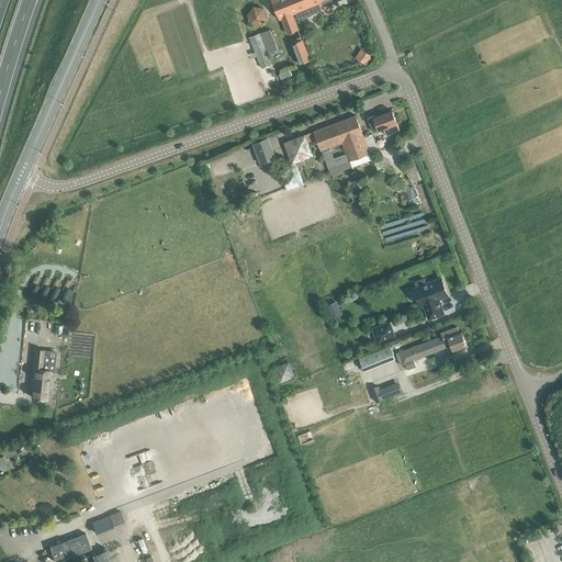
[(271,0),(279,19),(282,18),(288,33),(298,29),(292,13),(322,2),(323,3),(329,0),(328,0),(271,0)]
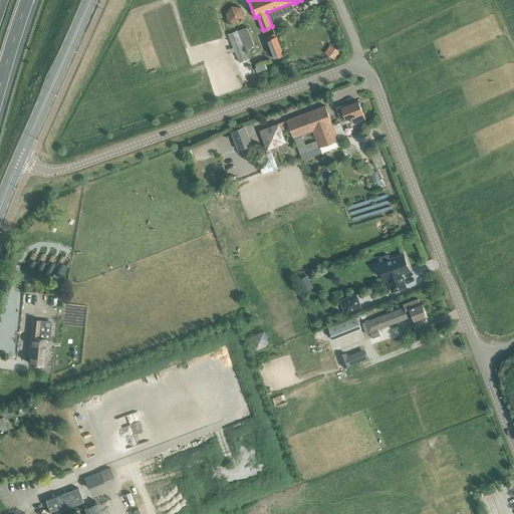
[(226,12),(229,21),(238,22),(244,15),(241,7),(232,5),(226,12)]
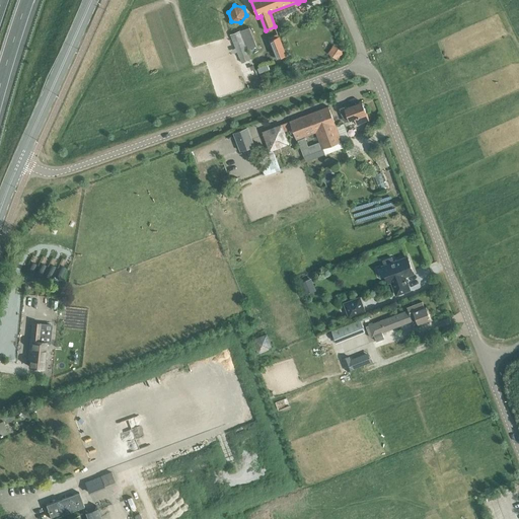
[(249,26),(230,33),(242,63),(251,59),(247,49),(256,46),(249,26)]
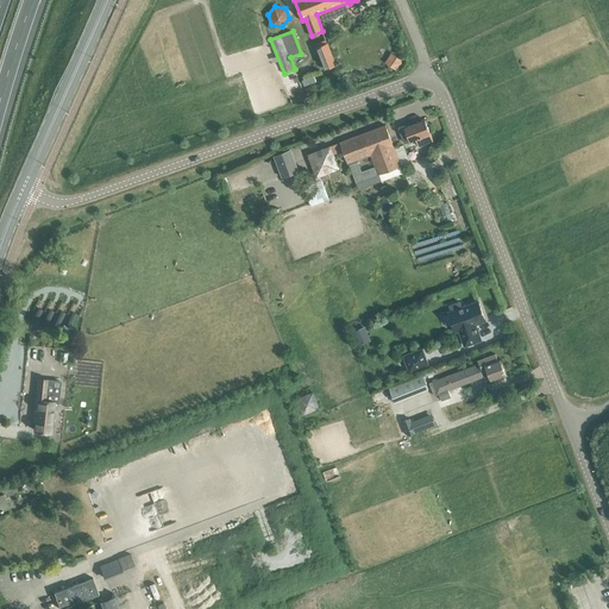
[(327,43),(319,45),(316,46),(325,69),(336,64),(327,43)]
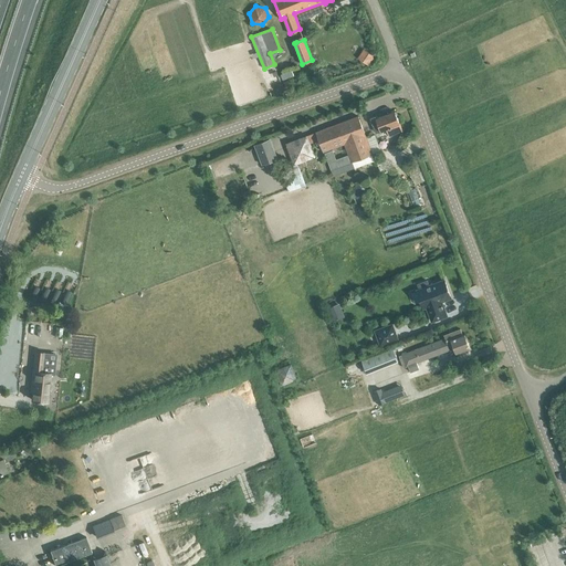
[(399,123),(395,111),(376,117),(376,115),(370,117),(376,132),(389,127),(390,127),(391,126),(399,123)]
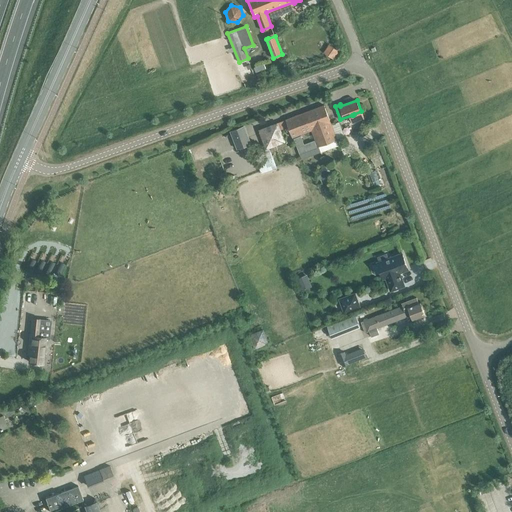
[(324,105),(286,119),(292,136),(312,129),(318,146),(337,139),(330,122),(331,122),(324,105)]
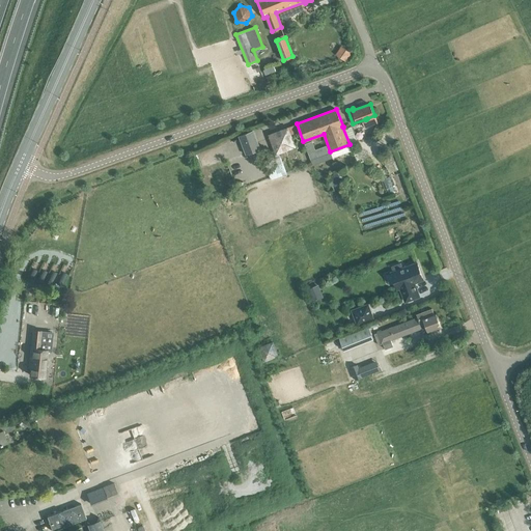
[(288,127),(269,134),(276,154),(296,146),(288,127)]
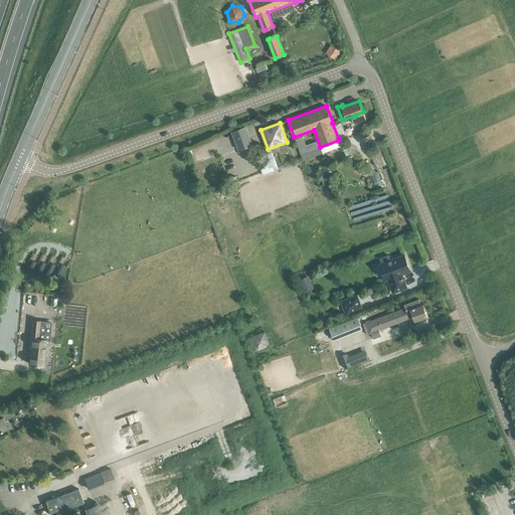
[(245,126),(230,131),(238,150),(252,144),(245,126)]
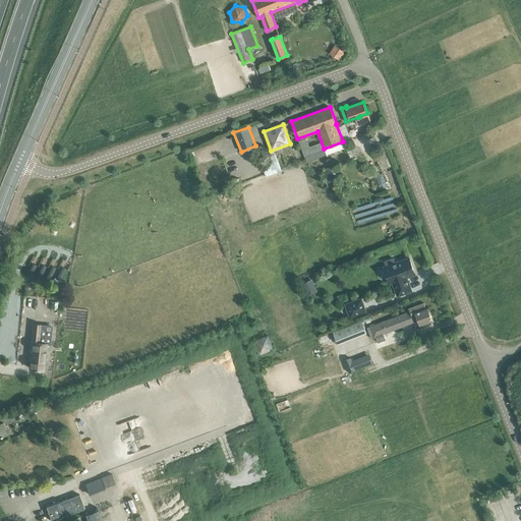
[(305,157),(324,150),(321,142),(309,147),(306,138),(299,140),(305,157)]
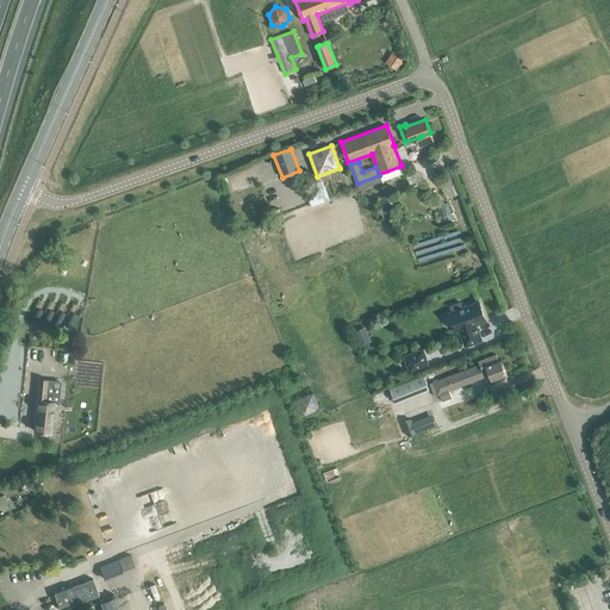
[(329,199),(321,179),(304,185),(311,205),(329,199)]
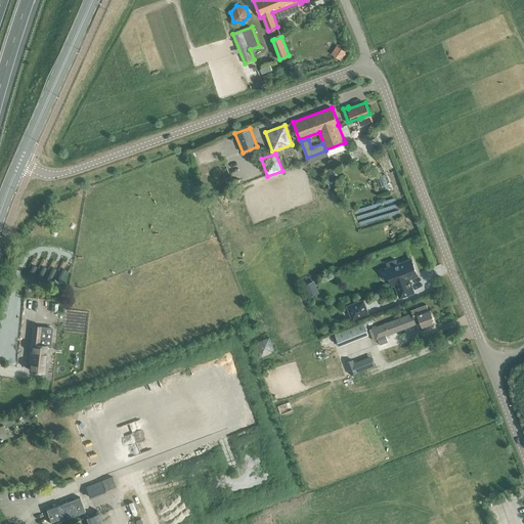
[(382,201),(386,215),(400,211),(396,197),(382,201)]
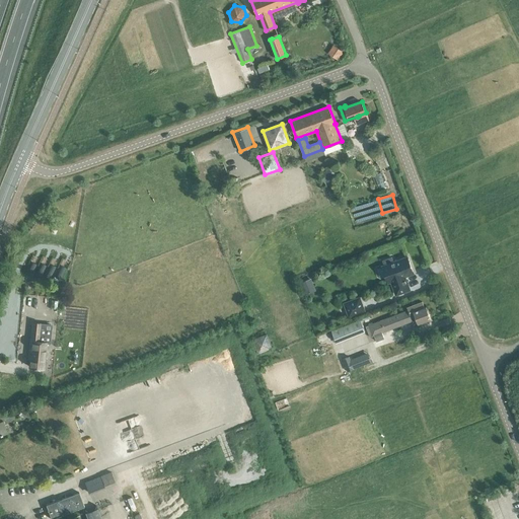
[(408,256),(393,262),(392,257),(383,261),(385,265),(382,266),(388,283),(391,281),(396,295),(411,289),(405,276),(414,273),(408,256)]
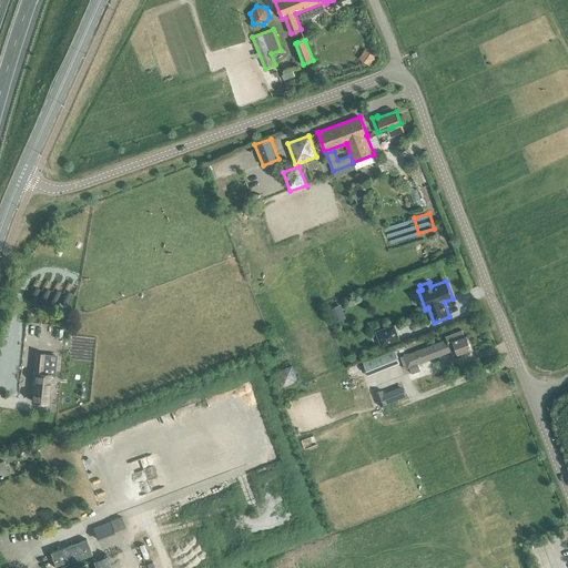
[(341,302),(331,305),(336,321),(346,317),(341,302)]
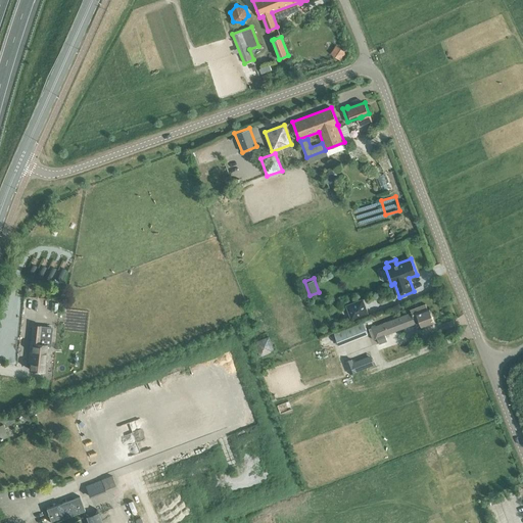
[(351,319),(369,313),(363,298),(346,305),(351,319)]
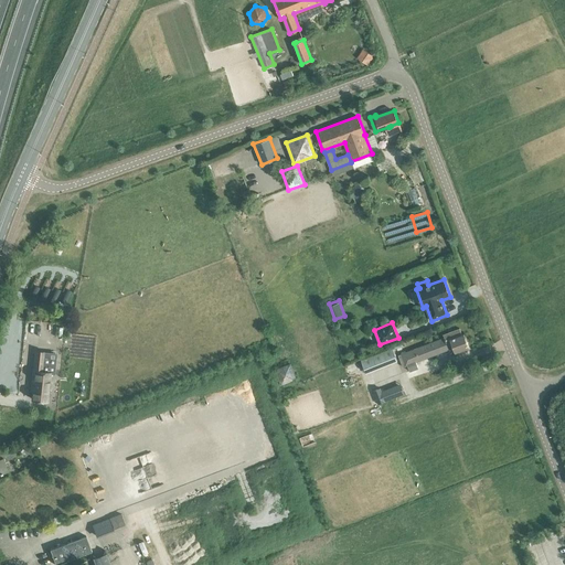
[(449,336),(398,355),(403,366),(407,365),(409,371),(418,368),(416,362),(454,348),(455,352),(469,347),(464,333),(450,339),(449,336)]
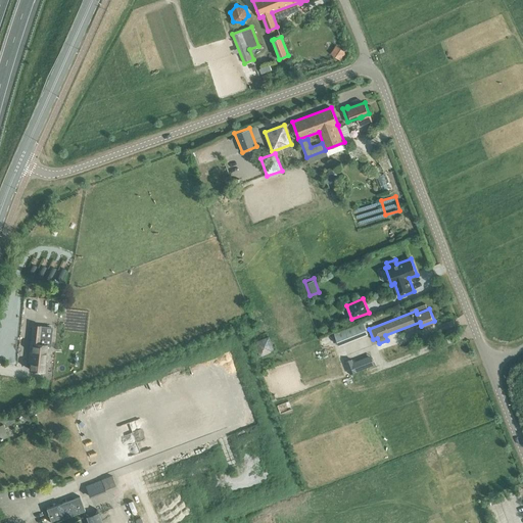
[(334,333),(338,344),(367,333),(363,322),(334,333)]
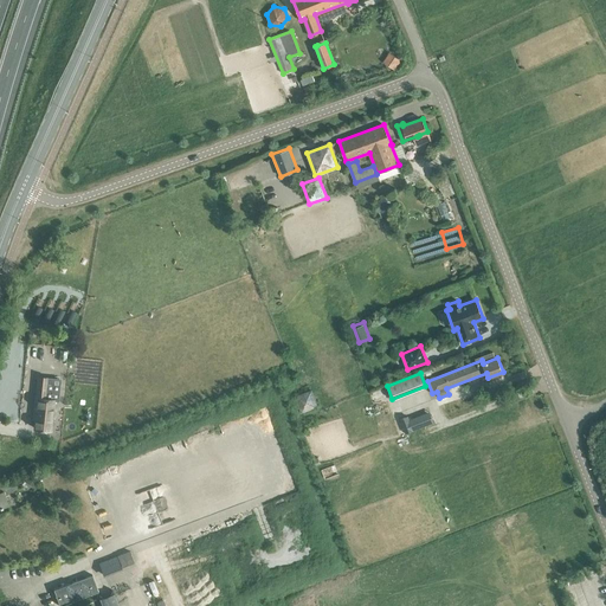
[(50,430),(53,400),(59,400),(62,380),(38,376),(33,419),(36,419),(34,429),(50,430)]
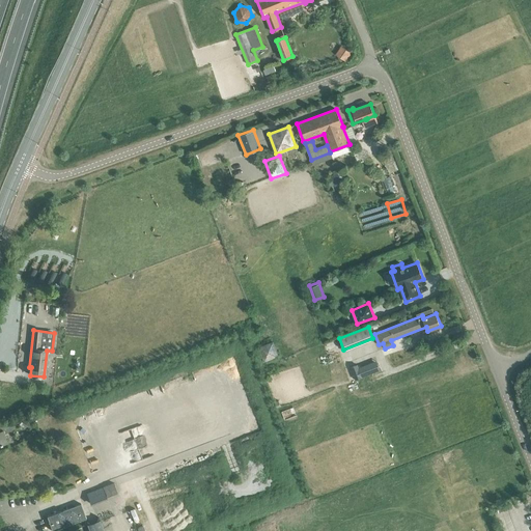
[(266,360),(279,355),(273,340),(259,346),(266,360)]
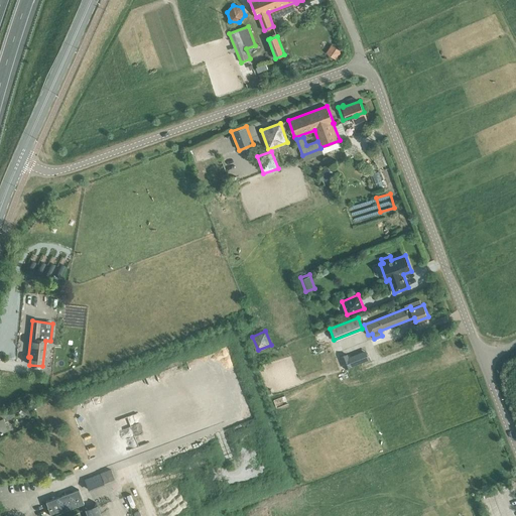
[(369,359),(366,353),(349,360),(348,357),(347,355),(341,357),(346,368),(369,359)]
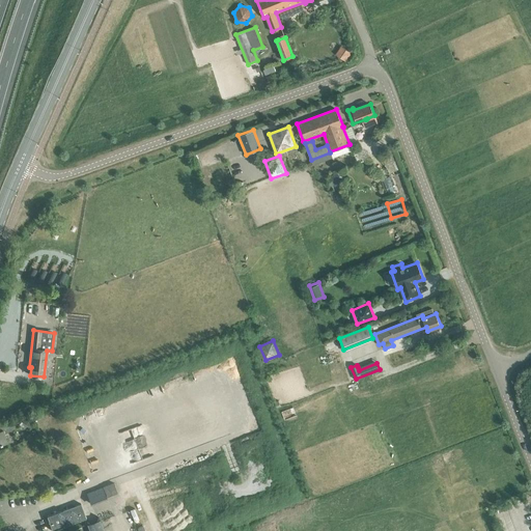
[(0,426),(1,429),(0,429),(0,444),(1,444),(6,442),(3,432),(9,430),(9,429),(14,428),(11,422),(0,426)]
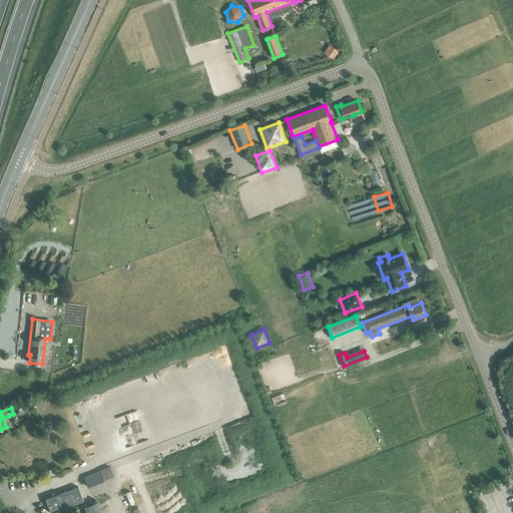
[(103,480),(108,478),(113,476),(109,466),(99,470),(103,480)]
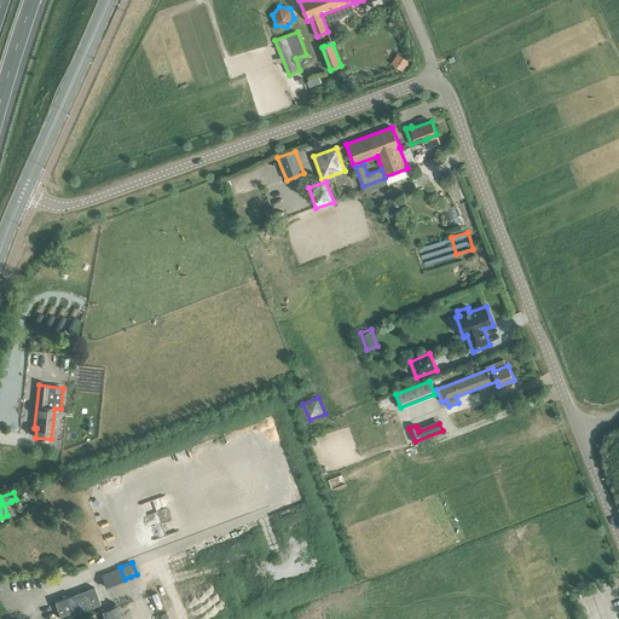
[(119,568),(100,576),(105,586),(123,579),(119,568)]
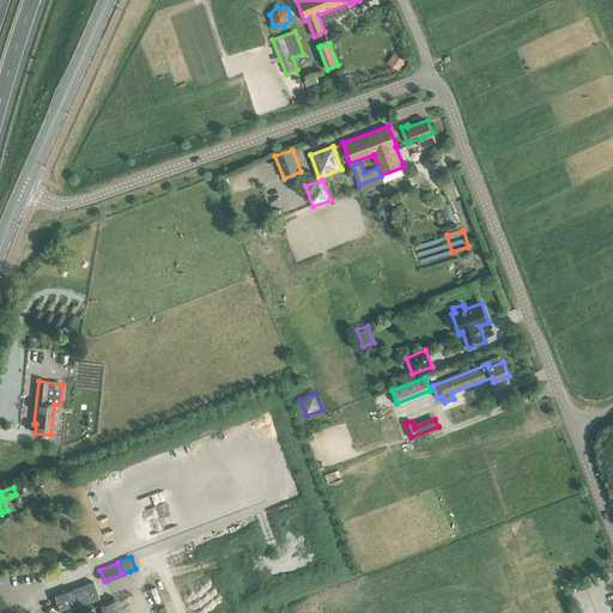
[(97,580),(58,595),(65,612),(103,598),(97,580)]
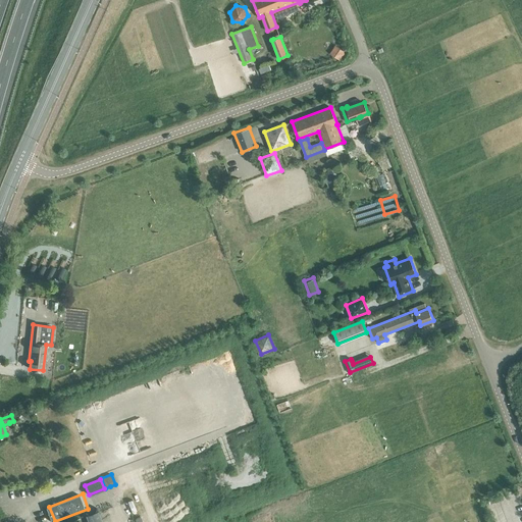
[(86,515),(88,521),(101,521),(98,511),(86,515)]
